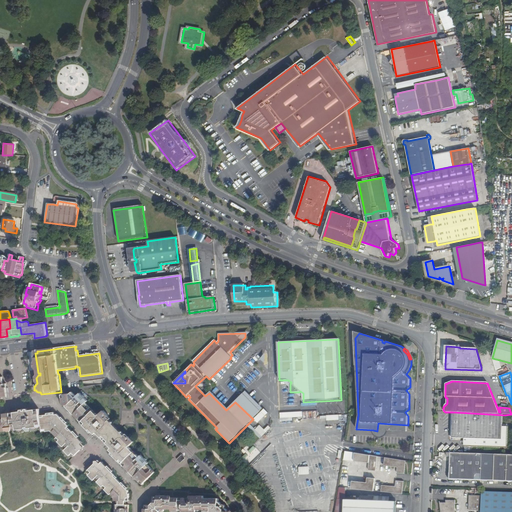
[(103,439),(115,429),(107,421),(110,419),(108,416),(103,410),(101,411),(96,414),(96,415),(90,409),(91,409),(85,403),(87,401),(85,399),(85,397),(83,396),(82,396),(80,394),(77,397),(71,391),(68,394),(61,394),(62,398),(60,398),(60,405),(64,405),(64,407),(71,413),(74,411),(76,413),(73,416),(79,422),(80,421),(83,423),(81,425),(86,430),(87,429),(89,432),(92,435),(94,433),(99,438),(101,436),(103,439)]
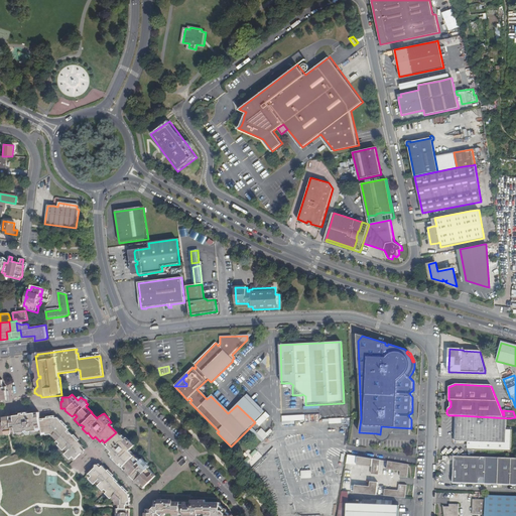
[(244,398),(237,405),(255,422),(262,415),(244,398)]
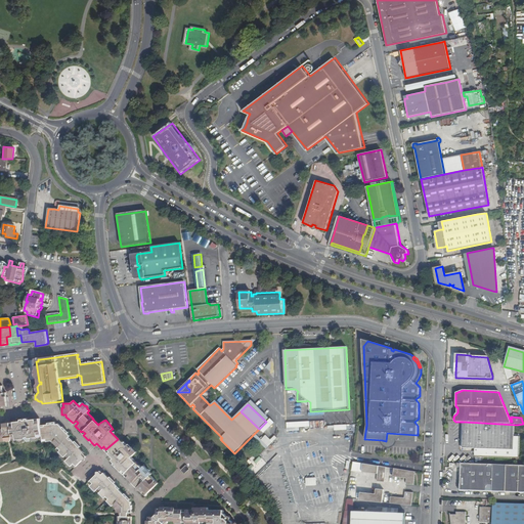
[(22,423),(10,424),(12,441),(13,444),(14,445),(16,444),(17,444),(19,444),(23,444),(24,444),(25,442),(26,442),(27,443),(30,443),(31,442),(32,442),(34,443),(37,443),(39,441),(40,441),(42,441),(43,440),(43,441),(47,440),(47,443),(52,442),(58,448),(61,450),(59,452),(66,457),(67,456),(70,459),(67,462),(72,467),(73,466),(75,464),(77,467),(87,457),(84,454),(85,453),(80,448),(79,449),(77,446),(78,445),(75,443),(76,442),(73,439),(73,440),(70,437),(71,436),(69,434),(66,431),(63,433),(60,430),(62,429),(58,425),(56,426),(55,425),(48,426),(45,426),(45,428),(41,428),(41,427),(40,420),(29,422),(29,426),(23,427),(22,423)]
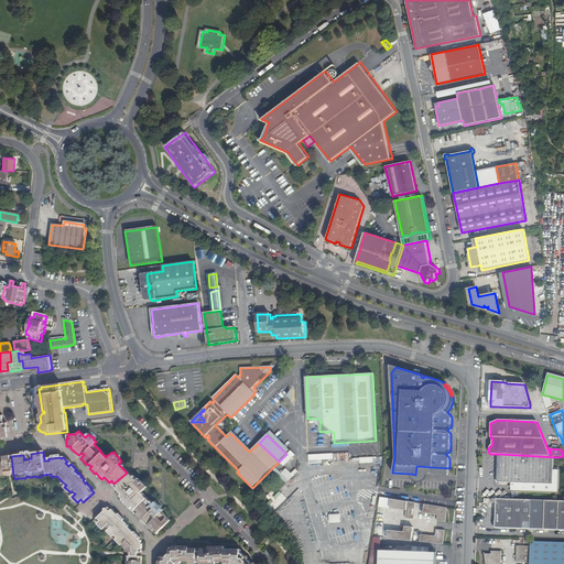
[(555,470),(556,457),(499,454),(498,483),(513,483),(521,484),(521,490),(522,490),(522,492),(561,494),(562,470),(555,470)]
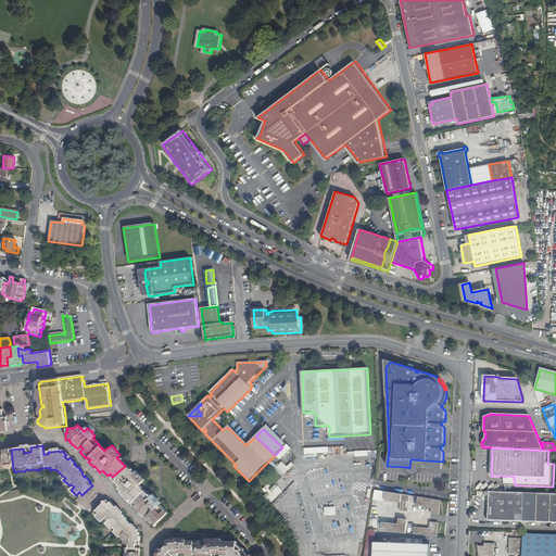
[(7,451),(3,451),(4,456),(5,469),(10,469),(13,468),(11,450),(7,451)]
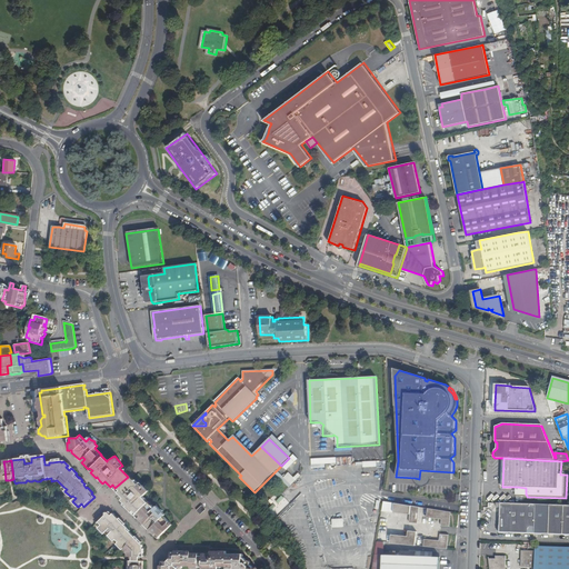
[(277,470),(273,473),(289,489),(297,481),(289,473),(283,478),(277,470)]
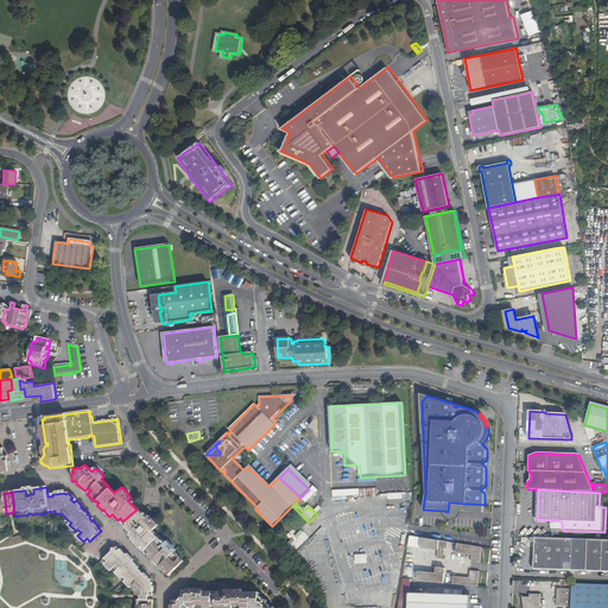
[(483,513),(485,505),(449,502),(448,512),(443,511),(443,513),(444,517),(447,518),(449,519),(450,520),(454,520),(455,520),(457,519),(458,518),(460,517),(461,515),(461,514),(461,512),(483,513)]
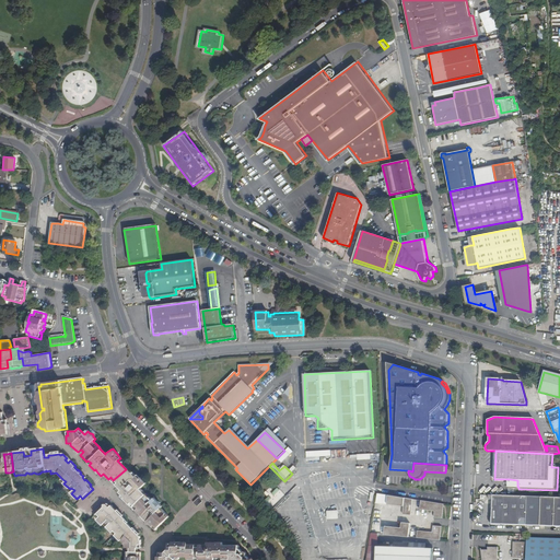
[(155,526),(158,527),(167,518),(163,514),(164,513),(159,509),(162,506),(161,505),(161,504),(160,502),(159,502),(153,498),(151,499),(147,502),(141,498),(146,493),(140,489),(146,483),(136,475),(133,477),(132,473),(129,473),(126,469),(113,480),(116,482),(114,485),(119,490),(117,492),(120,496),(123,498),(121,499),(127,504),(129,502),(136,509),(133,511),(142,516),(144,515),(147,517),(146,520),(144,522),(144,524),(148,524),(151,527),(153,529),(155,526)]
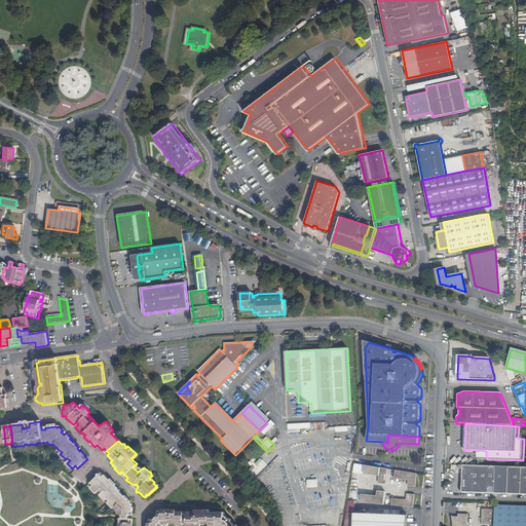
[(479,458),(487,459),(487,457),(486,457),(486,451),(479,450),(479,458)]
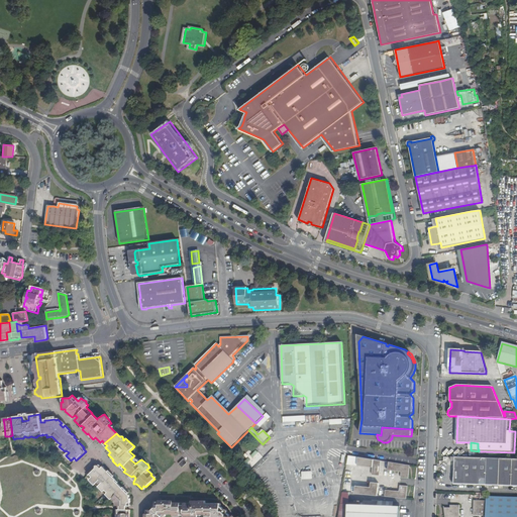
[(135,463),(139,460),(134,455),(130,459),(135,463)]
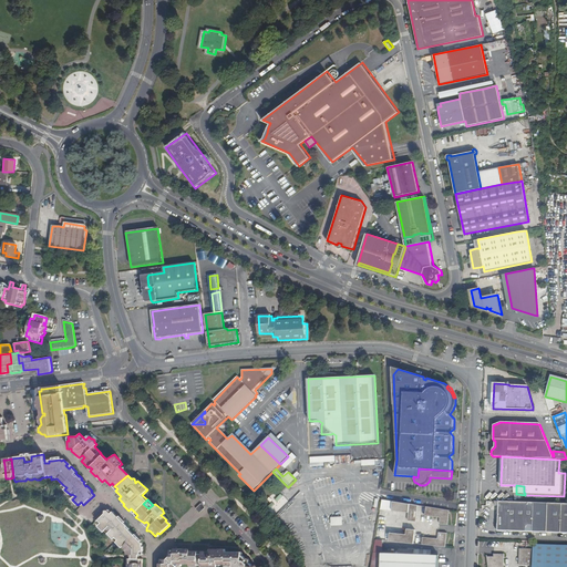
[(566,533),(566,504),(500,502),(498,531),(566,533)]
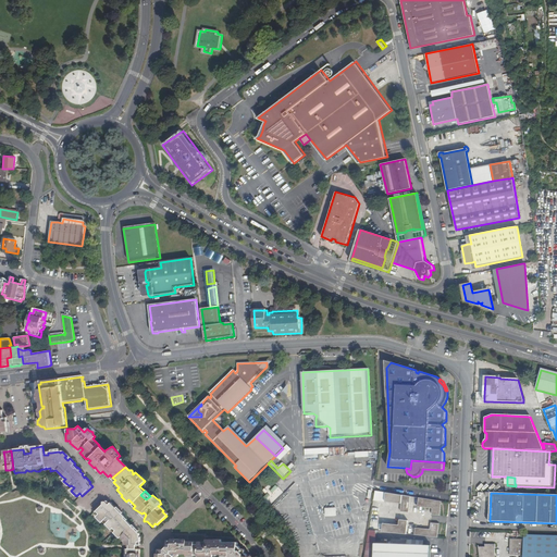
[(193,499),(197,504),(202,498),(198,494),(193,499)]
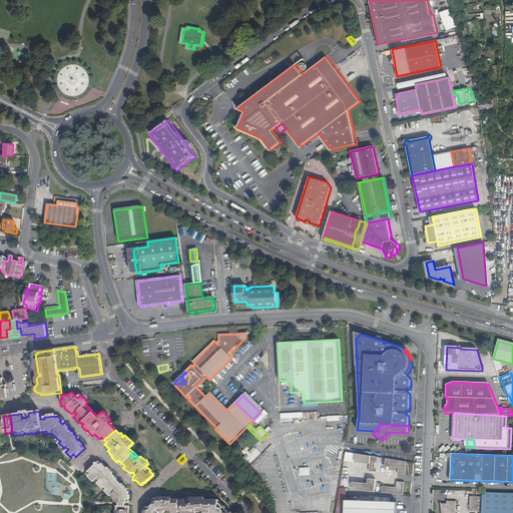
[(377,473),(379,459),(379,458),(356,455),(355,463),(370,465),(369,472),(377,473)]
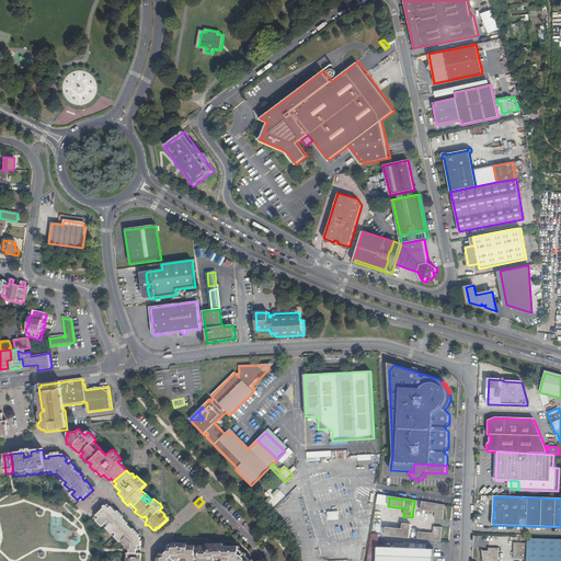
[(444,521),(445,507),(445,506),(422,503),(421,512),(436,514),(435,519),(444,521)]
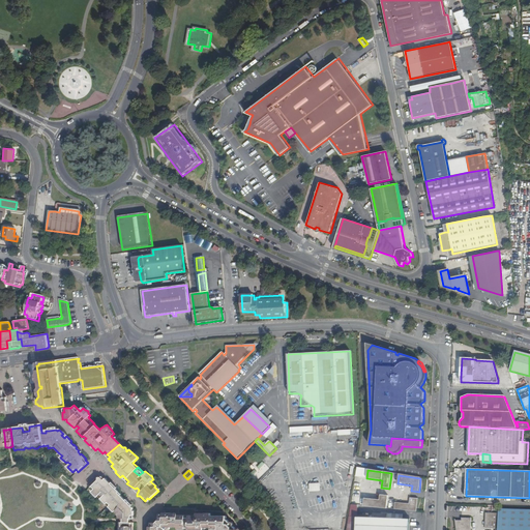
[(102,477),(92,488),(95,490),(93,491),(92,493),(97,498),(100,496),(102,498),(101,500),(107,505),(109,503),(111,506),(109,507),(114,513),(115,512),(118,514),(120,517),(120,520),(121,520),(131,520),(131,517),(134,517),(134,512),(134,509),(131,507),(128,504),(127,505),(125,503),(126,501),(121,496),(121,497),(118,494),(119,493),(116,491),(114,488),(113,489),(110,486),(111,484),(106,479),(105,480),(102,477)]
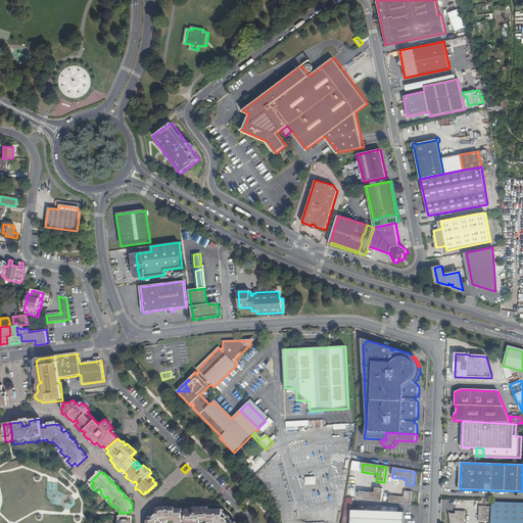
[(305,477),(305,485),(316,484),(316,476),(305,477)]
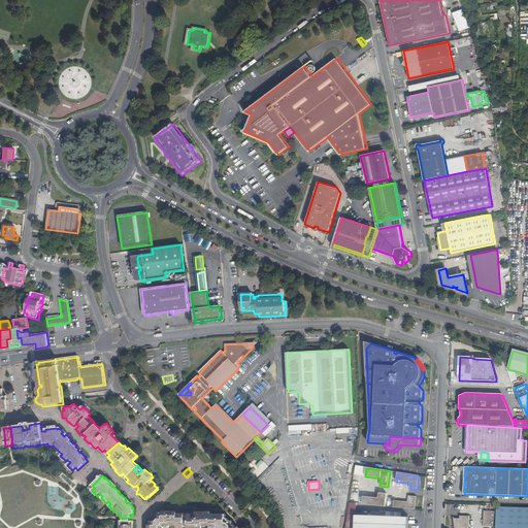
[(386,507),(387,495),(380,494),(378,499),(377,506),(386,507)]
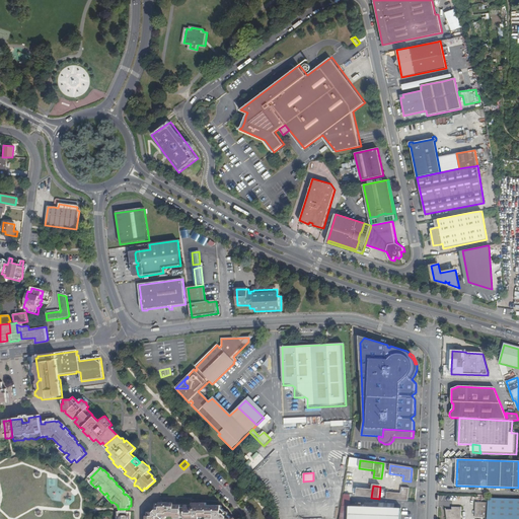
[(357,489),(356,497),(371,498),(372,491),(357,489)]
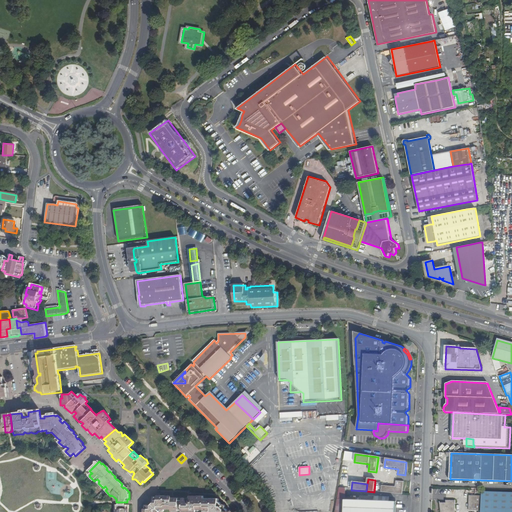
[(382,489),(381,493),(403,495),(404,483),(396,482),(396,488),(380,486),(380,489),(382,489)]
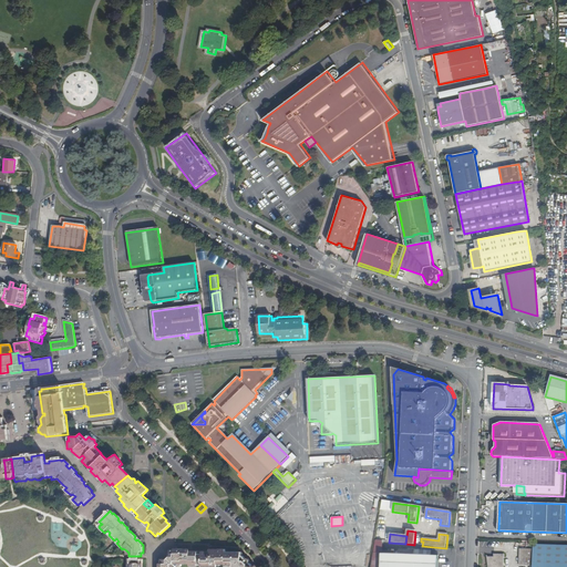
[(566,566),(566,546),(534,545),(534,549),(533,566),(566,566)]
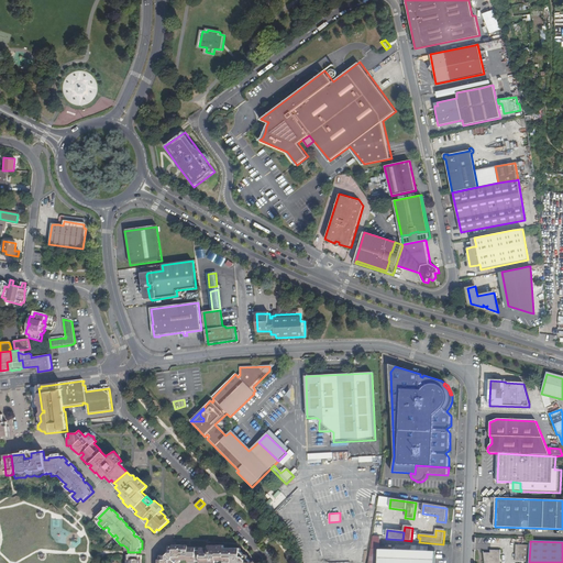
[(529,562),(530,545),(517,544),(516,561),(529,562)]
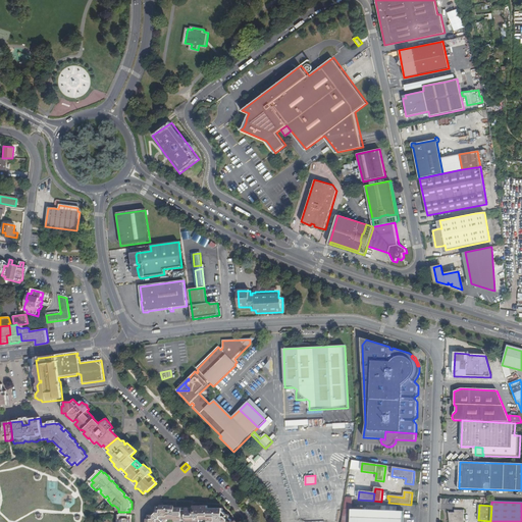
[(232,521),(230,519),(230,518),(230,516),(229,516),(228,515),(227,515),(226,516),(224,513),(223,513),(223,510),(215,510),(216,511),(208,511),(208,510),(208,508),(201,508),(201,509),(200,509),(199,508),(198,507),(197,507),(196,508),(195,509),(194,509),(194,511),(192,510),(192,509),(187,509),(187,511),(184,511),(184,509),(177,509),(177,510),(175,510),(175,509),(174,509),(173,508),(173,507),(172,507),(171,507),(170,507),(169,508),(169,509),(168,509),(168,507),(161,507),(161,508),(157,508),(157,513),(164,520),(168,520),(175,520),(174,521),(183,521),(187,521),(186,521),(193,521),(194,520),(208,521),(215,521),(232,521)]
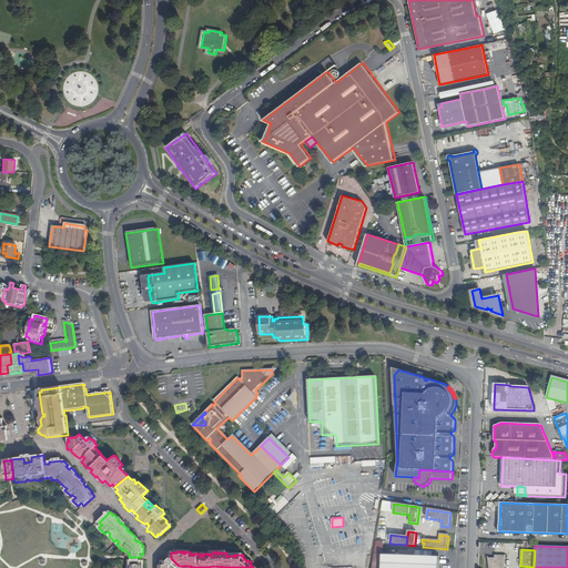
[(438,567),(439,557),(383,555),(382,567),(438,567)]
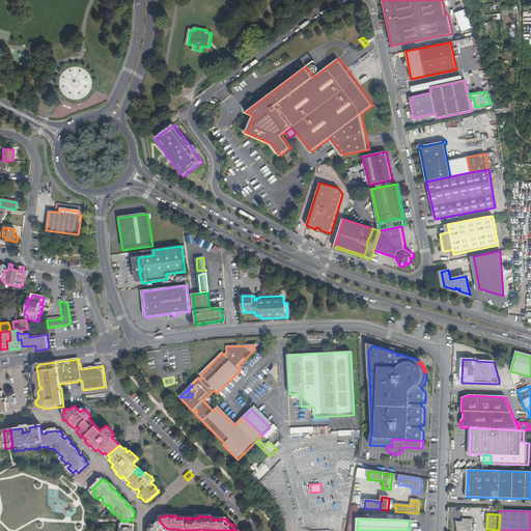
[(472,530),(473,519),(463,519),(463,522),(456,522),(456,530),(472,530)]
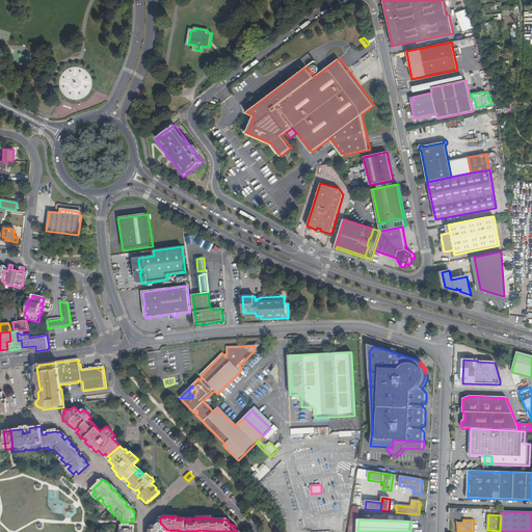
[(170,531),(171,530),(167,530),(160,523),(156,526),(162,531),(170,531)]
